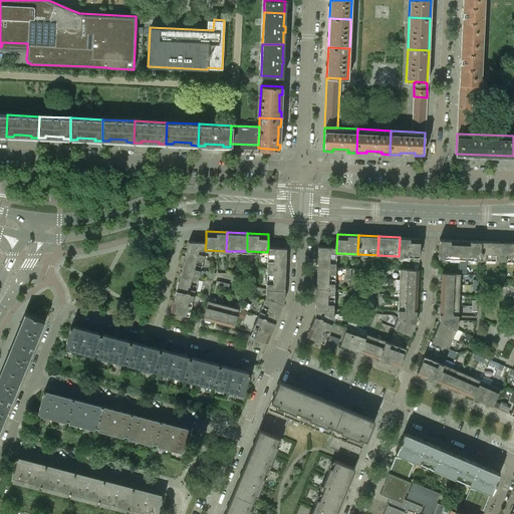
[(419,257),(420,241),(420,238),(400,237),(399,256),(419,257)]
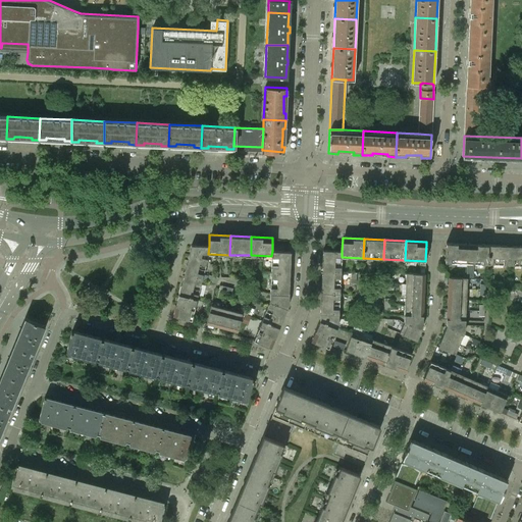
[(466,262),(467,244),(446,243),(445,261),(466,262)]
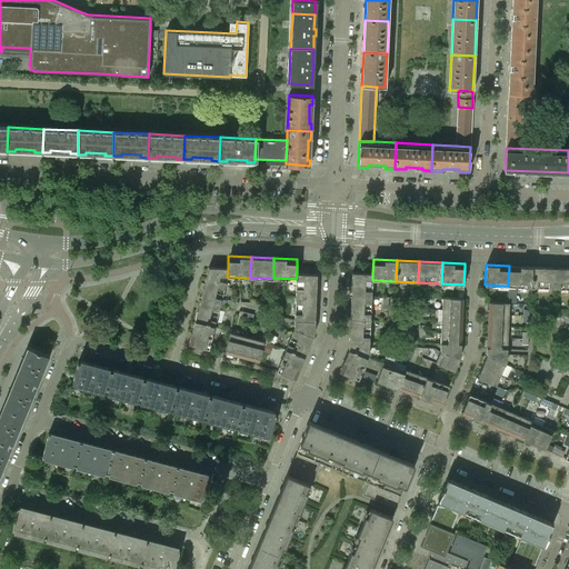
[(531,287),(532,267),(509,266),(508,286),(531,287)]
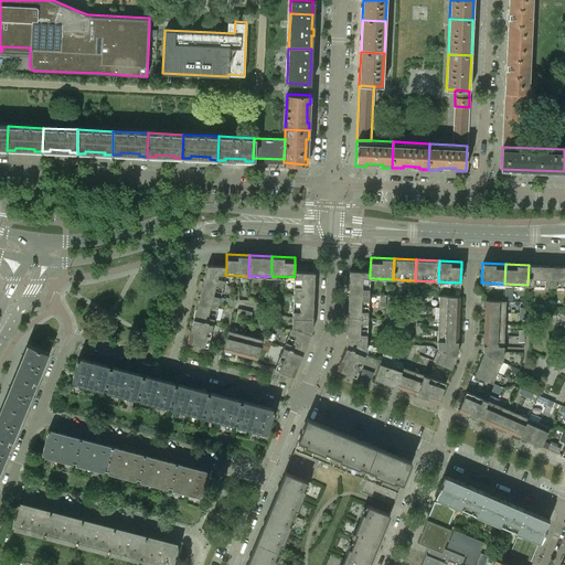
[(225,275),(226,266),(206,265),(204,276),(224,281),(225,275)]
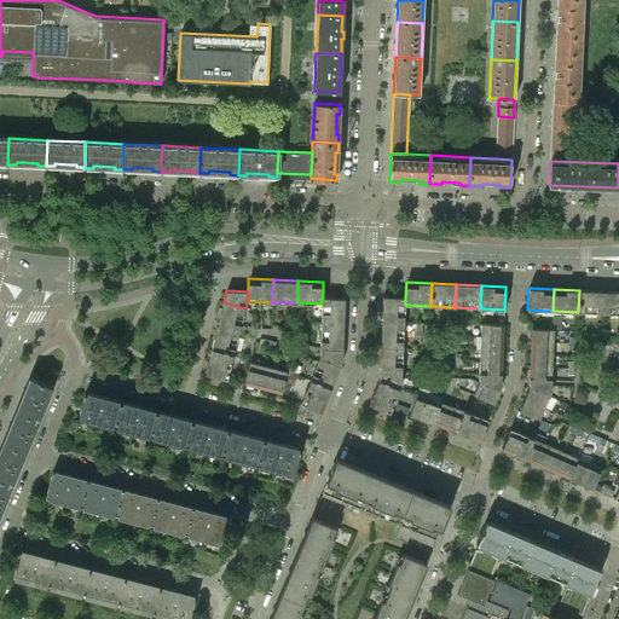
[(603,313),(605,291),(579,290),(578,312),(603,313)]
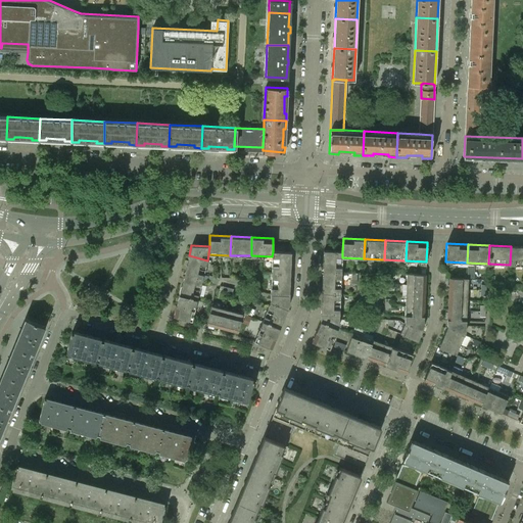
[(522,265),(522,246),(511,246),(510,265),(510,268),(513,269),(513,265),(522,265)]
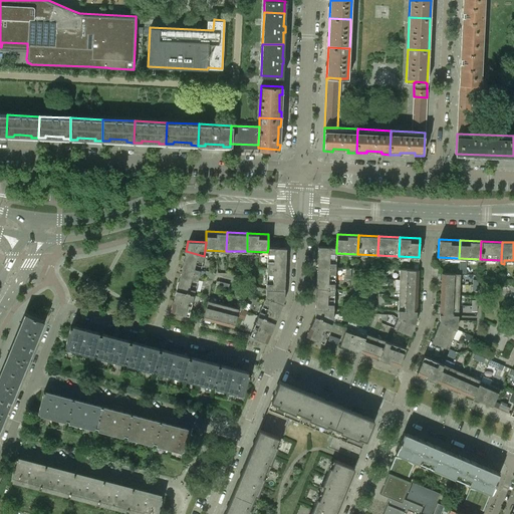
[(335,268),(336,253),(336,247),(318,246),(317,267),(335,268)]
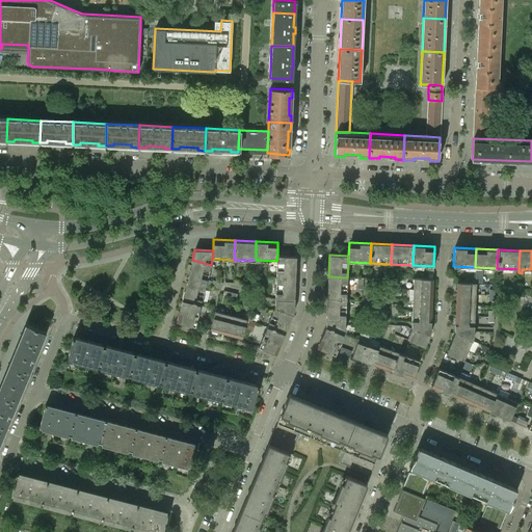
[(295,278),(296,257),(277,256),(276,261),(276,277),(295,278)]
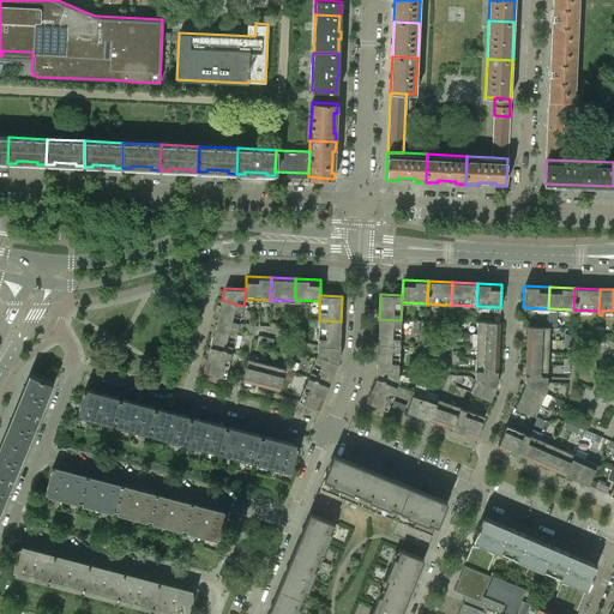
[(238,329),(244,306),(222,300),(216,323),(238,329)]
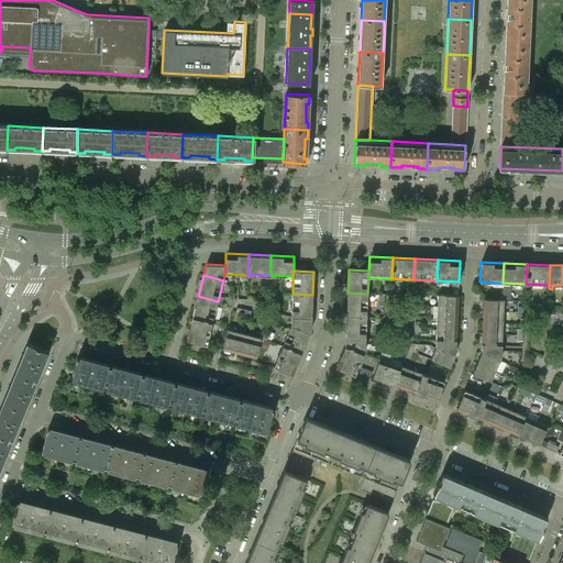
[(366,316),(367,294),(348,293),(346,315),(366,316)]
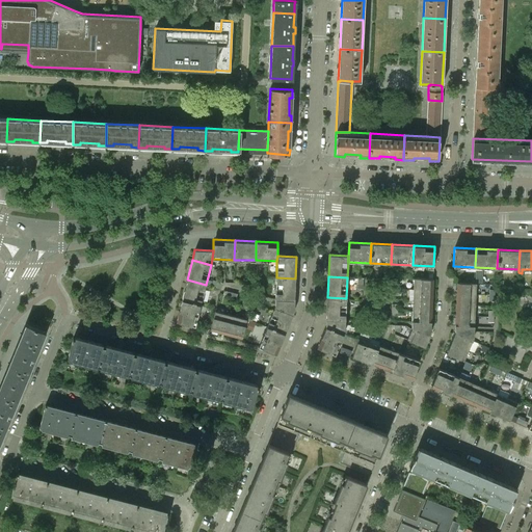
[(294,300),(295,281),(295,278),(276,277),(275,299),(294,300)]
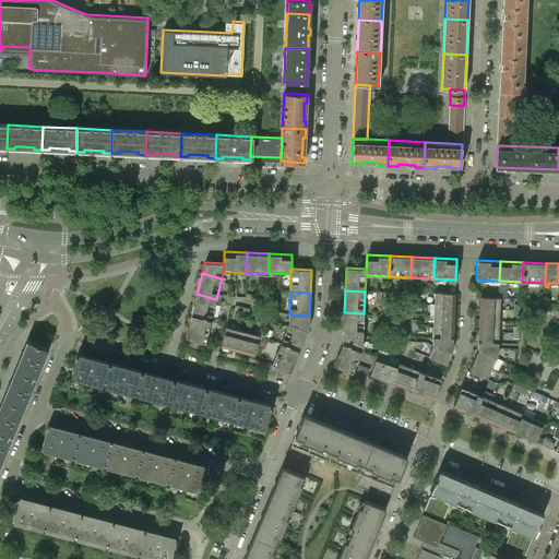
[(454,305),(455,293),(435,293),(435,304),(454,305)]
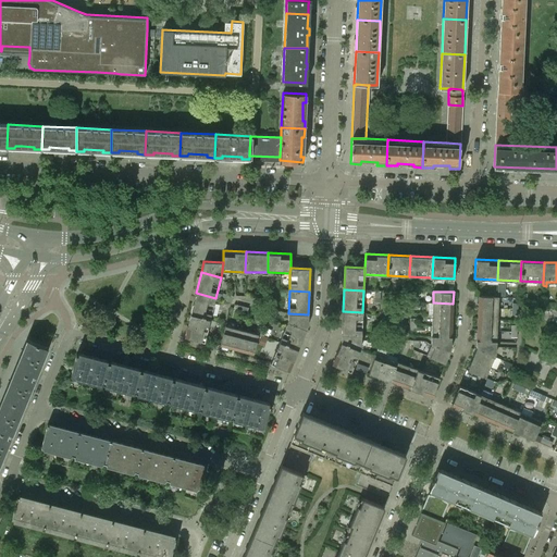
[(210,319),(215,298),(196,293),(190,314),(210,319)]
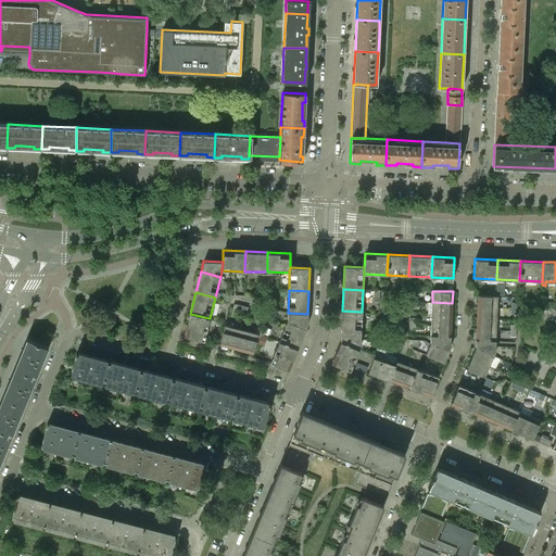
[(497,307),(497,295),(478,295),(477,306),(497,307)]
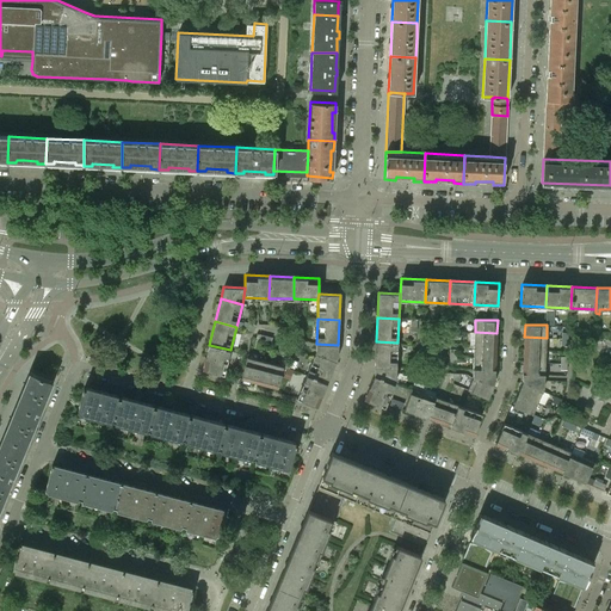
[(497,345),(497,333),(475,332),(470,332),(469,344),(474,344),(497,345)]
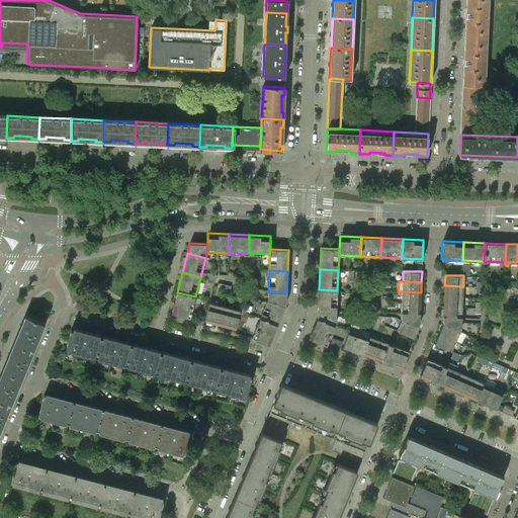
[(462,296),(463,286),(444,285),(444,296),(462,296)]
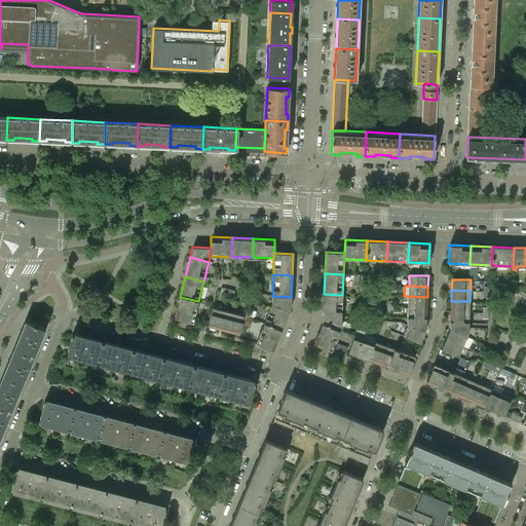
[(341,316),(342,295),(324,294),(323,315),(341,316)]
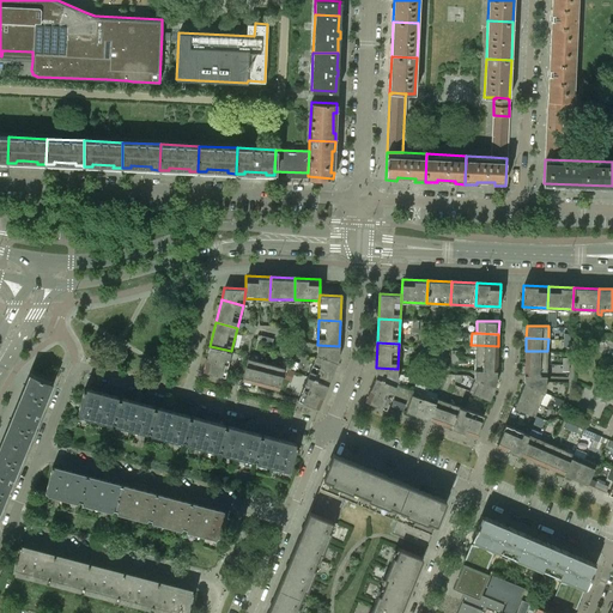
[(339,358),(339,351),(339,349),(339,346),(317,345),(317,346),(316,353),(337,362),(339,358)]
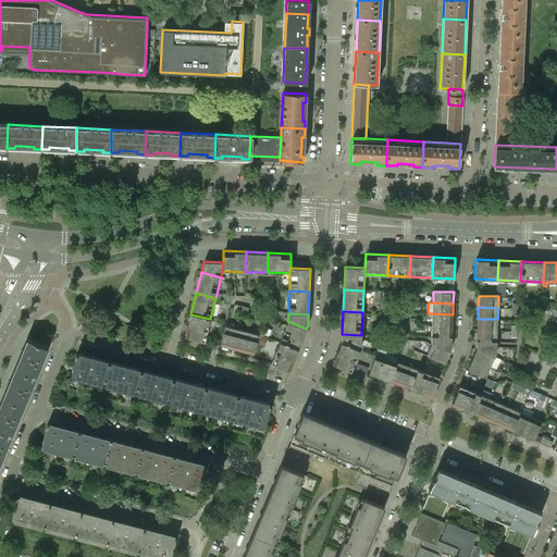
[(452,326),(453,314),(432,313),(432,325),(452,326)]
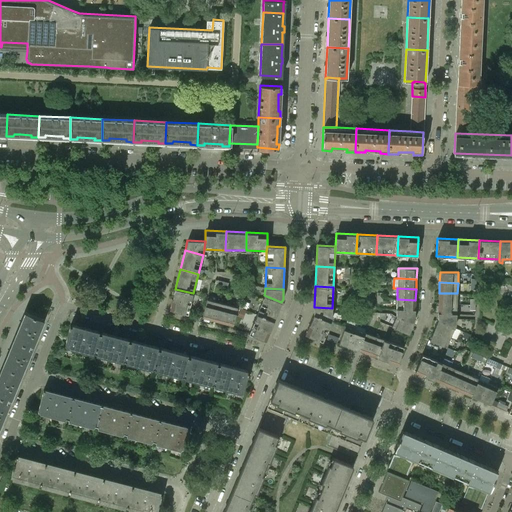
[(188,314),(193,293),(175,289),(170,309),(188,314)]
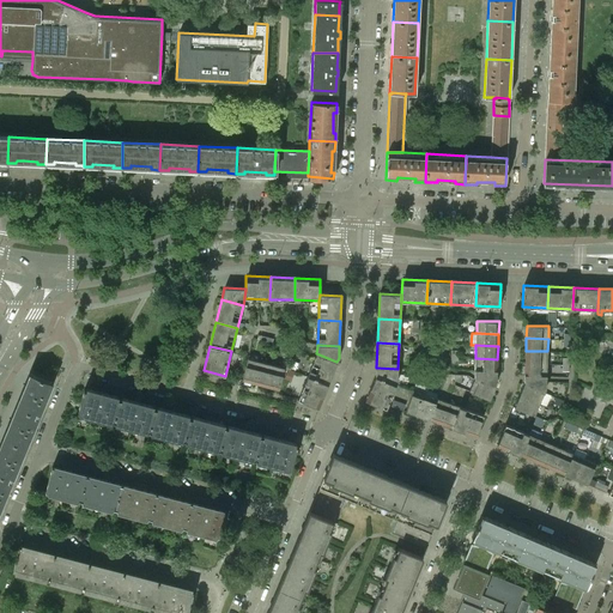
[(547,364),(547,351),(526,351),(525,363),(547,364)]
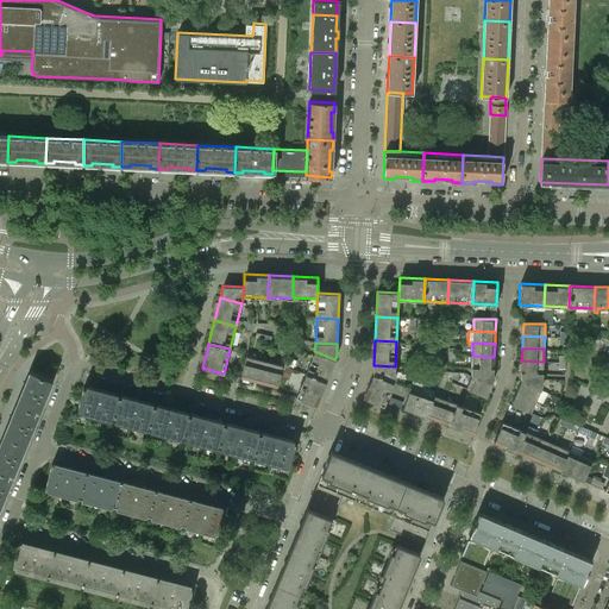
[(326,382),(332,366),(334,359),(314,351),(305,374),(326,382)]
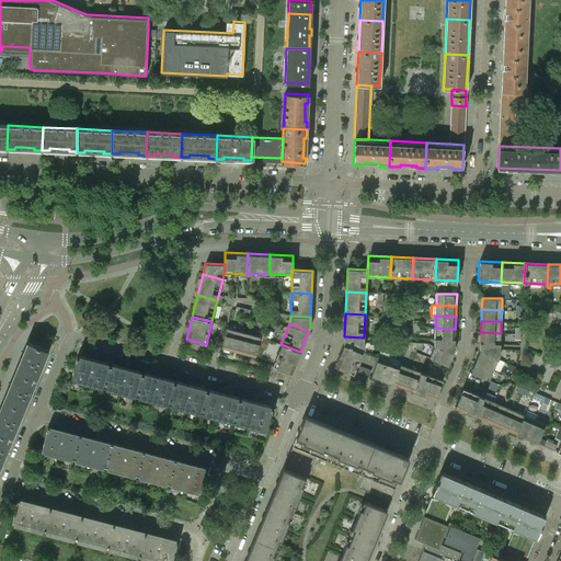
[(233,351),(238,331),(227,328),(221,347),(233,351)]
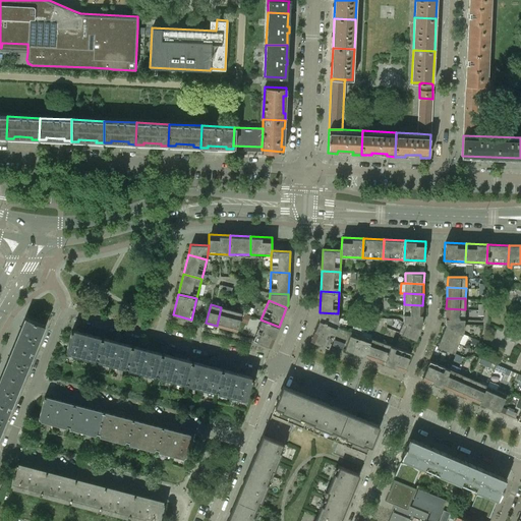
[(422,315),(422,305),(404,304),(403,314),(422,315)]
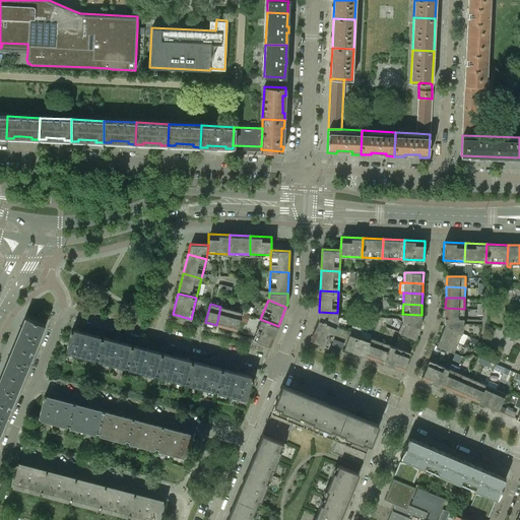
[(247,306),(245,312),(250,314),(253,308),(247,306)]
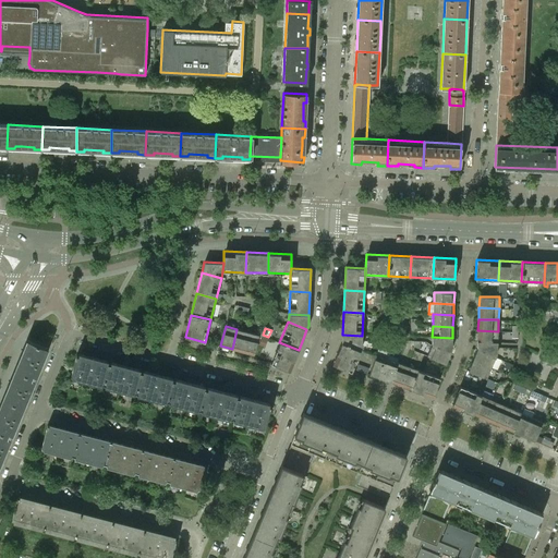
[(243,352),(247,332),(237,329),(232,349),(243,352)]
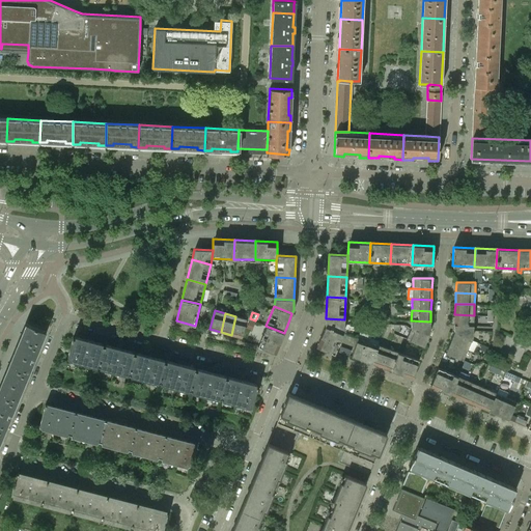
[(473,326),(474,315),(454,314),(454,325),(473,326)]
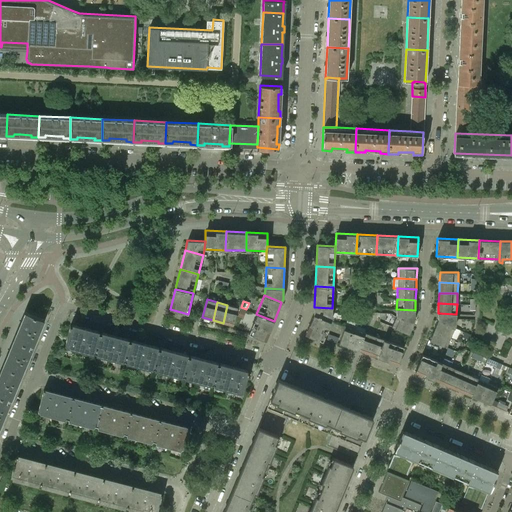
[(233,325),(238,307),(227,305),(223,323),(233,325)]
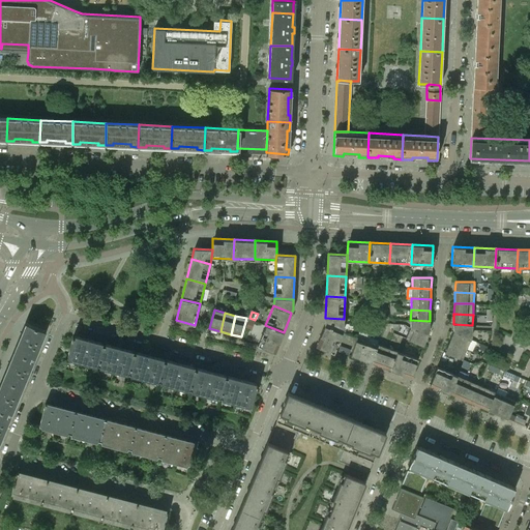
[(344,329),(344,323),(344,321),(344,319),(325,318),(325,321),(324,325),(342,333),(344,329)]
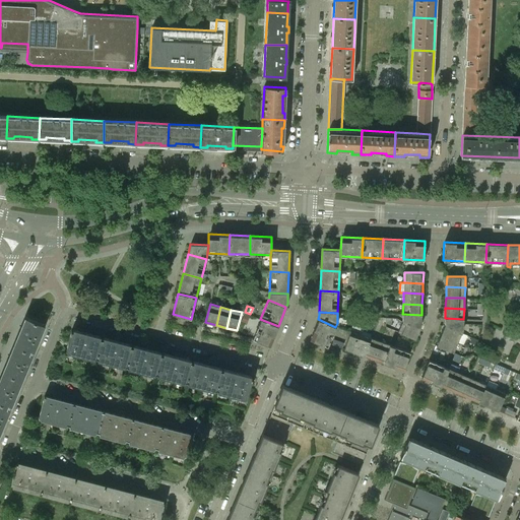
[(244,313),(240,322),(246,325),(250,315),(244,313)]
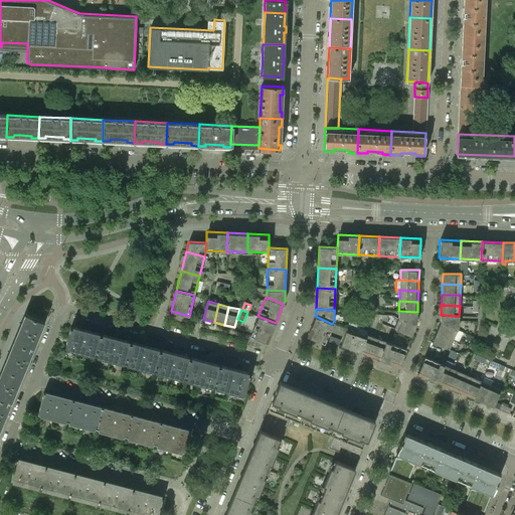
[(416,322),(417,316),(417,314),(417,312),(398,311),(398,314),(398,318),(415,326),(416,322)]
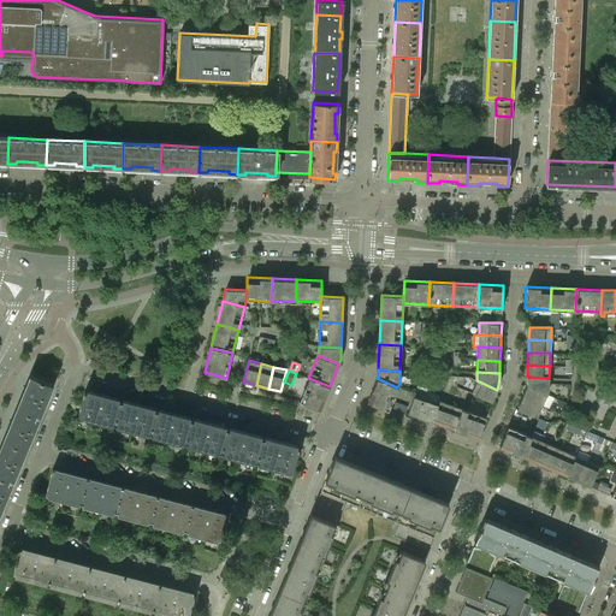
[(40,418),(53,385),(30,375),(16,408),(40,418)]
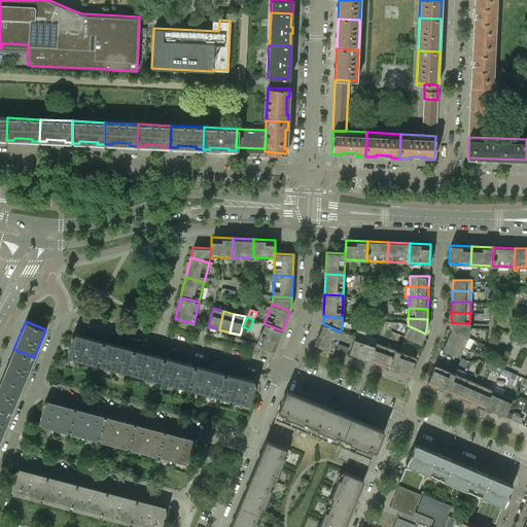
[(469,334),(469,327),(469,325),(469,323),(451,322),(451,324),(450,329),(467,337),(469,334)]
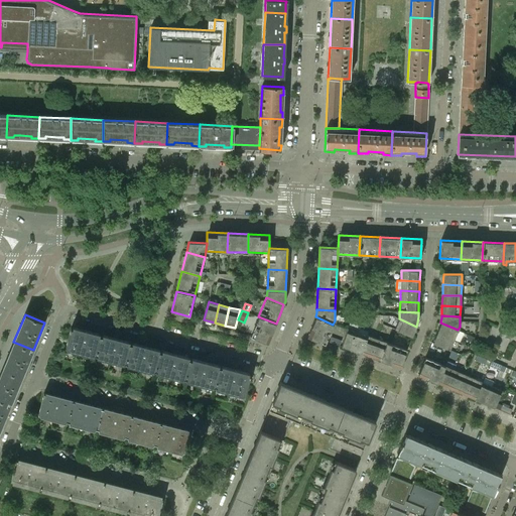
[(268,343),(276,324),(258,316),(251,336),(268,343)]
